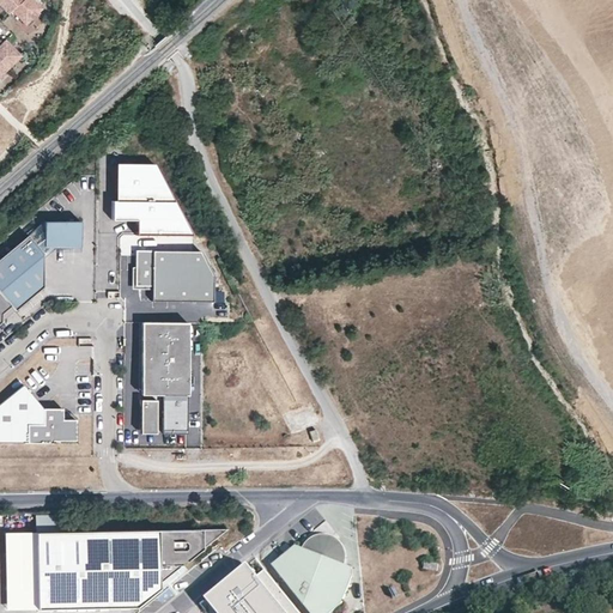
[(12,14),(26,1),(24,0),(0,0),(0,7),(10,17),(12,14)]
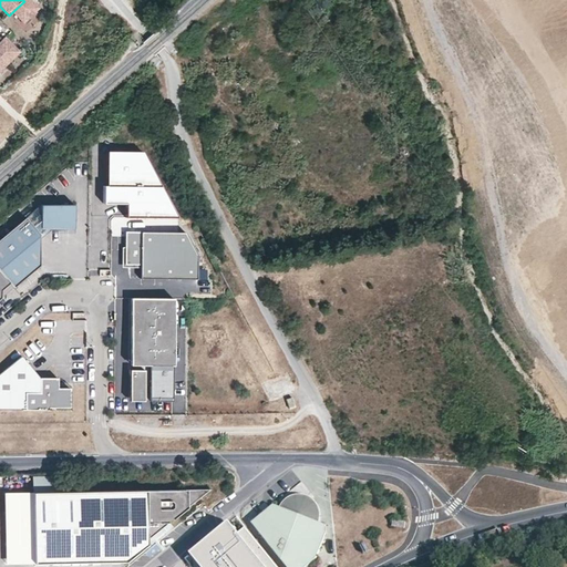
[(24,27),(40,11),(29,0),(24,0),(24,1),(11,13),(24,27)]
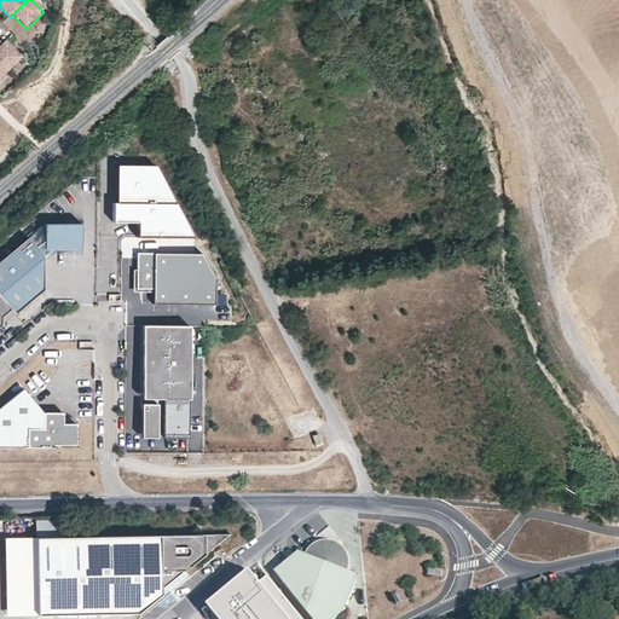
[(23,59),(6,42),(0,48),(0,64),(9,74),(23,59)]
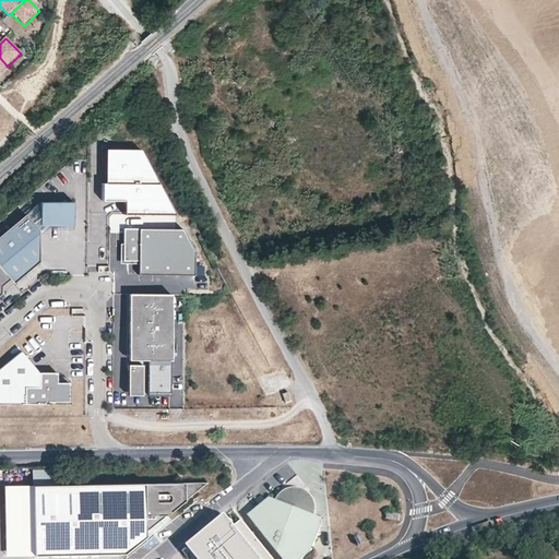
[(105,182),(158,183),(139,149),(106,149),(105,182)]
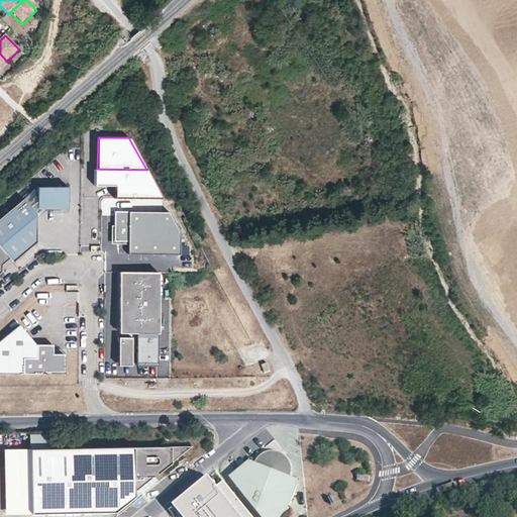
[(116,196),(161,196),(146,170),(97,169),(97,184),(116,185),(116,196)]
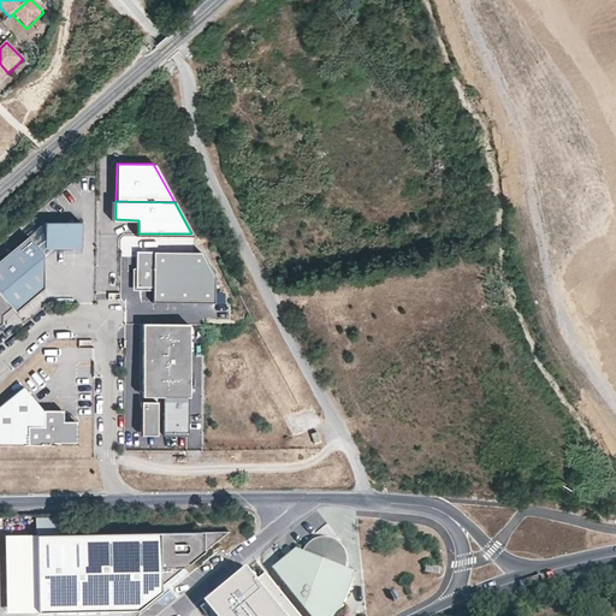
[(81,221),(46,221),(45,246),(81,246),(81,221)]
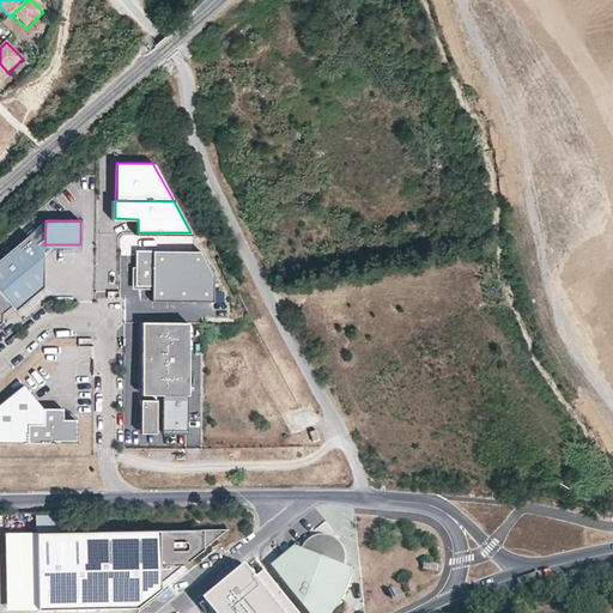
[(26,236),(0,259),(0,291),(11,304),(14,308),(41,286),(43,254),(26,236)]
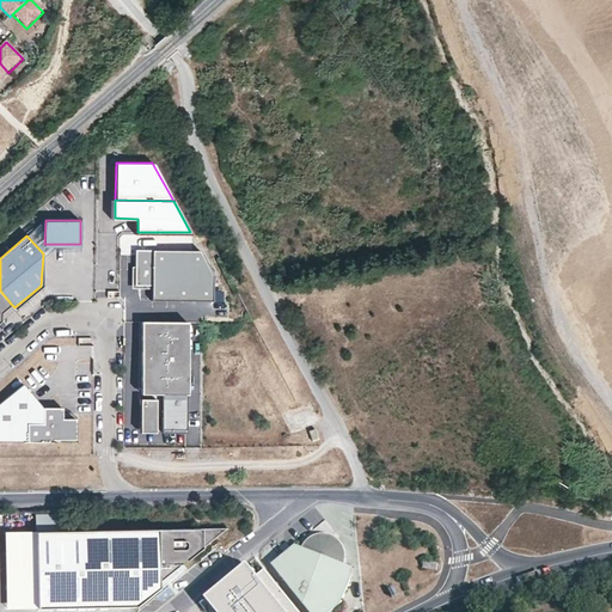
[(152,285),(153,249),(136,250),(135,285),(152,285)]
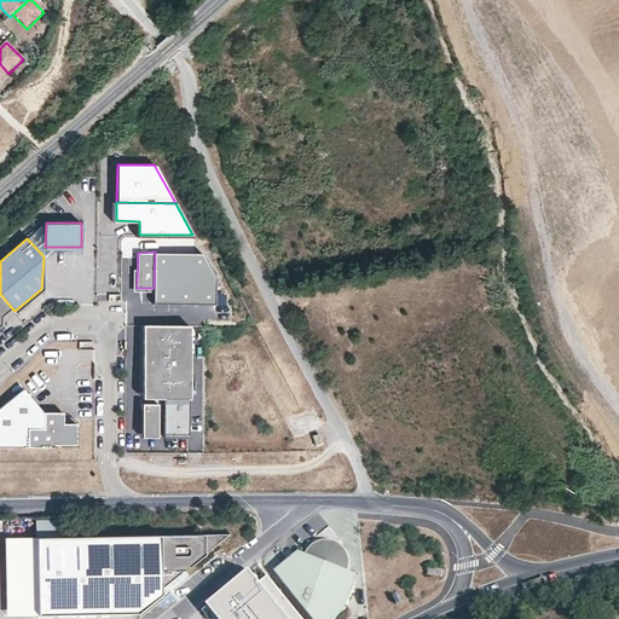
[(154,288),(154,302),(214,304),(215,279),(202,253),(155,252),(154,288)]
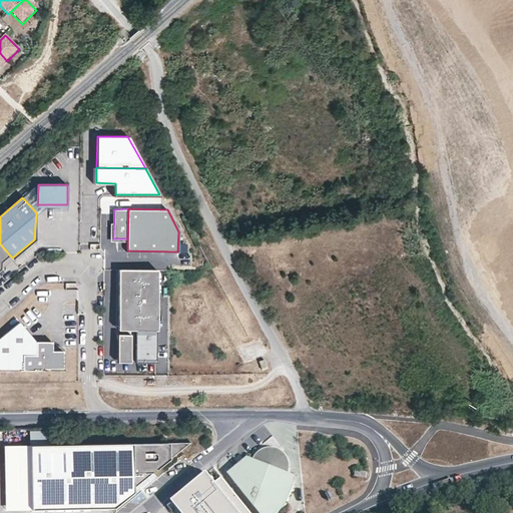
[(9,254),(0,243),(0,266),(1,262),(9,254)]
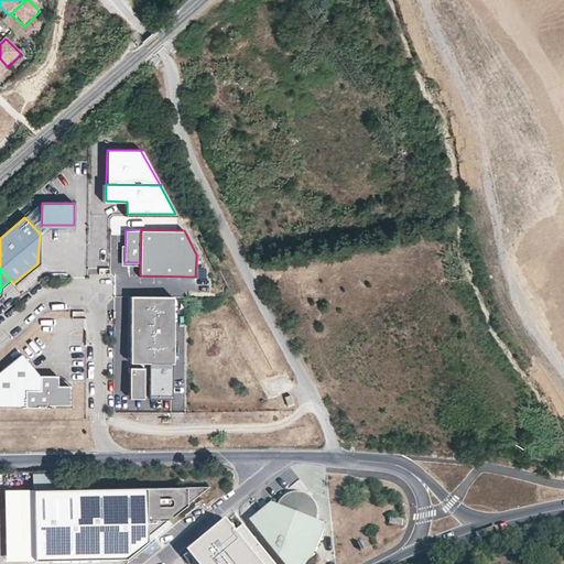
[(174,296),(130,295),(129,360),(149,361),(173,361),(174,296)]
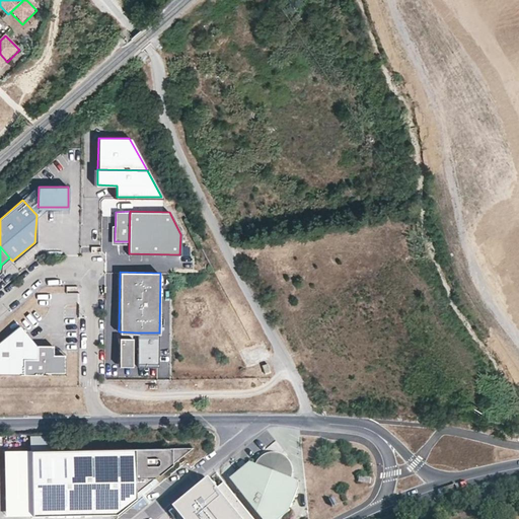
[(0,341),(0,373),(22,373),(22,359),(36,360),(36,345),(19,325),(0,341)]
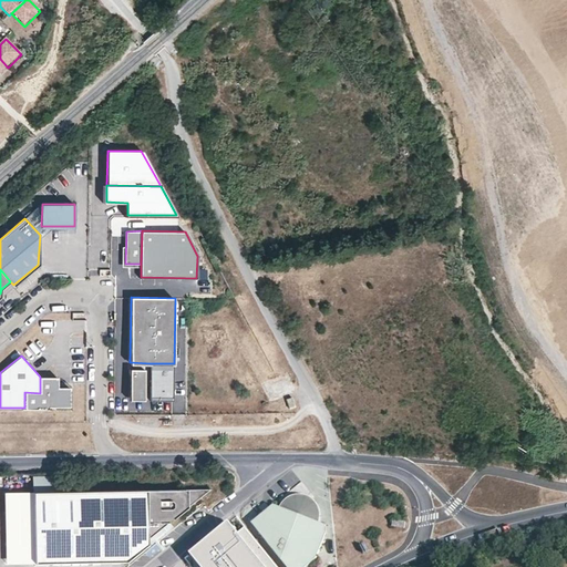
[(150,363),(150,399),(173,400),(174,363),(150,363)]
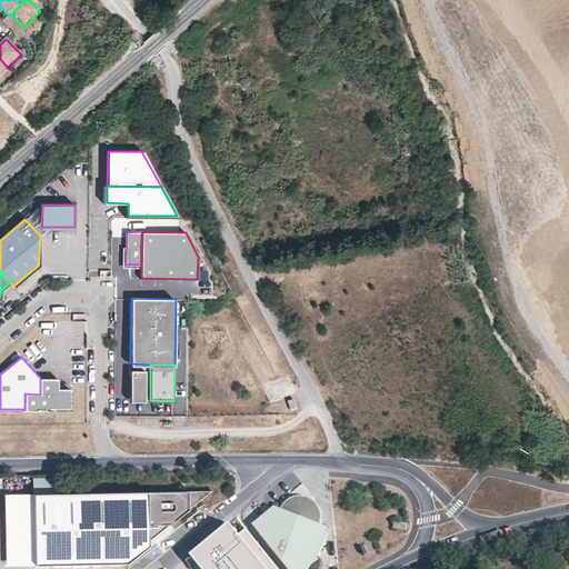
[(145,371),(130,371),(130,400),(146,401),(145,371)]
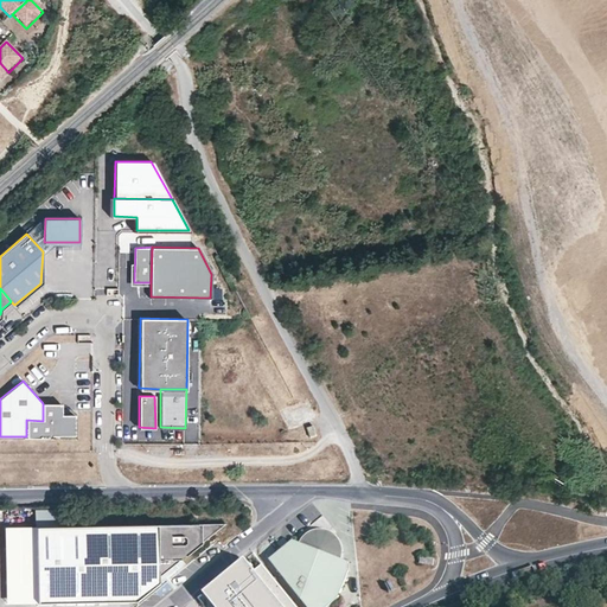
[(26,420),(26,436),(75,436),(75,416),(62,416),(62,404),(43,403),(43,421),(26,420)]
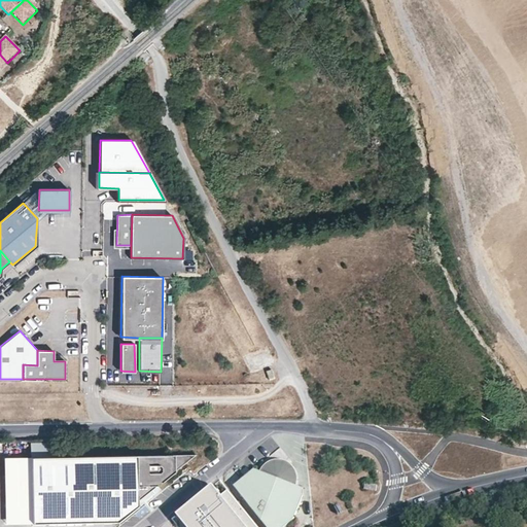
[(53,443),(28,443),(28,457),(53,457),(53,443)]
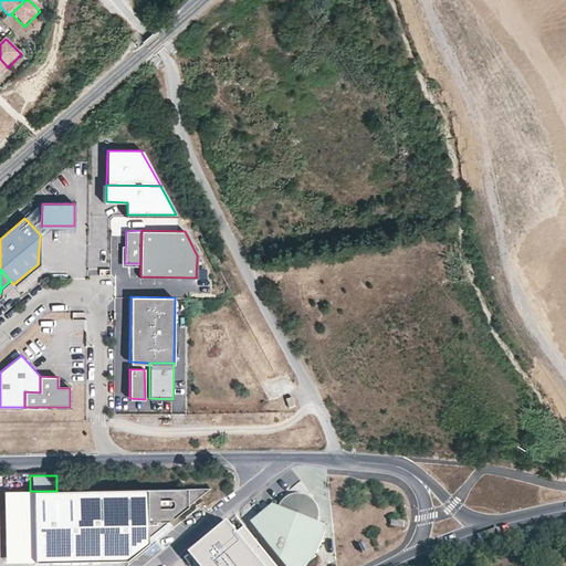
[(209,488),(144,489),(144,537),(145,538),(207,489),(209,488)]
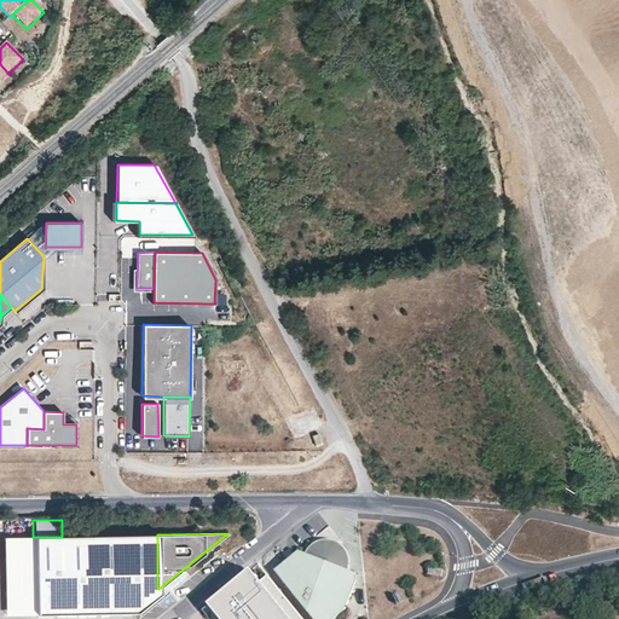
[(156,534),(33,537),(34,614),(133,613),(157,594),(157,589),(158,589),(157,588),(157,534),(156,534)]
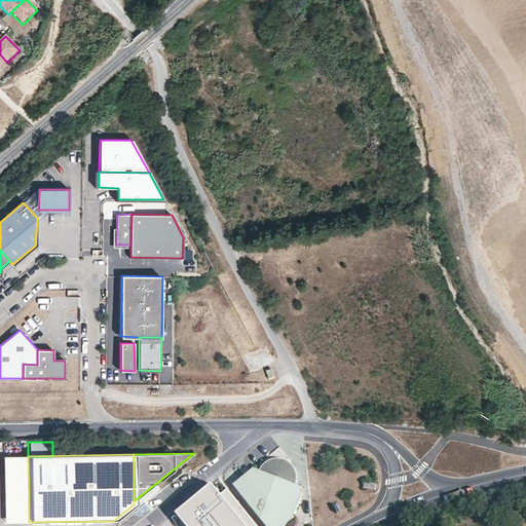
[(29,522),(28,456),(5,456),(6,522),(29,522)]
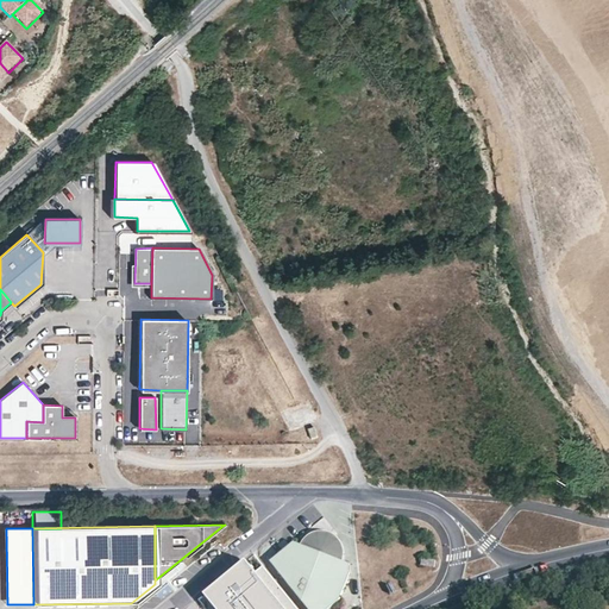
[(340,542),(337,537),(331,532),(324,531),(316,531),(311,532),(305,537),(300,542),(300,545),(293,542),(270,562),(308,608),(330,608),(340,601),(350,572),(349,563),(341,559),(343,556),(343,550),(340,542)]
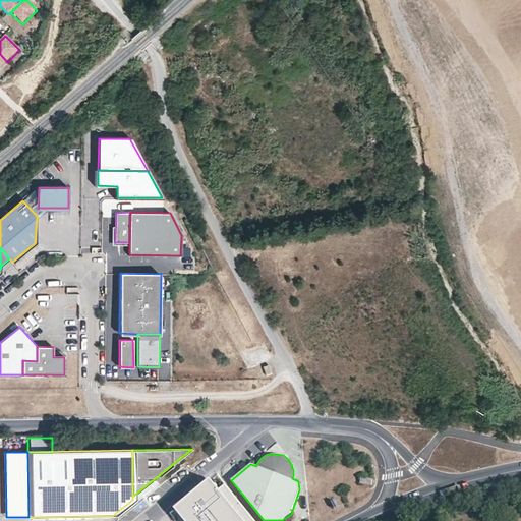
[(218,489),(209,478),(174,506),(185,520),(252,520),(224,485),(218,489)]
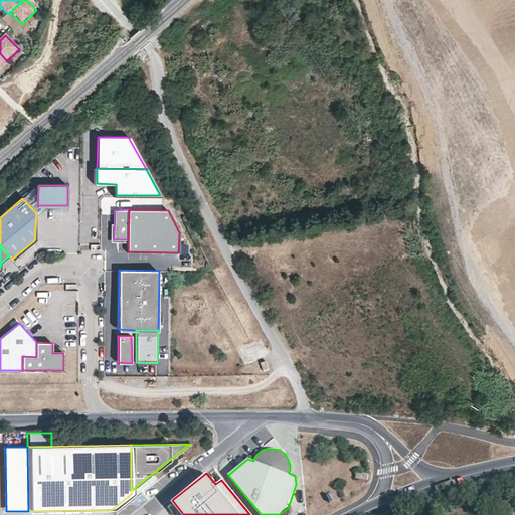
All buildings are outlined.
